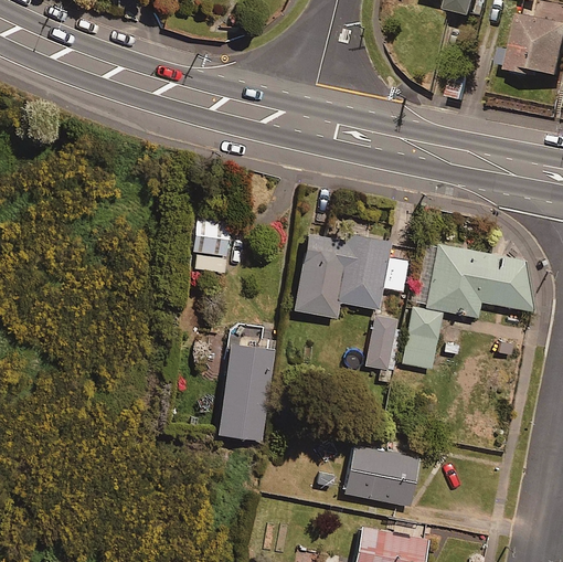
[(448,0),(454,1),(450,14),(475,20),(478,0),(448,0)]
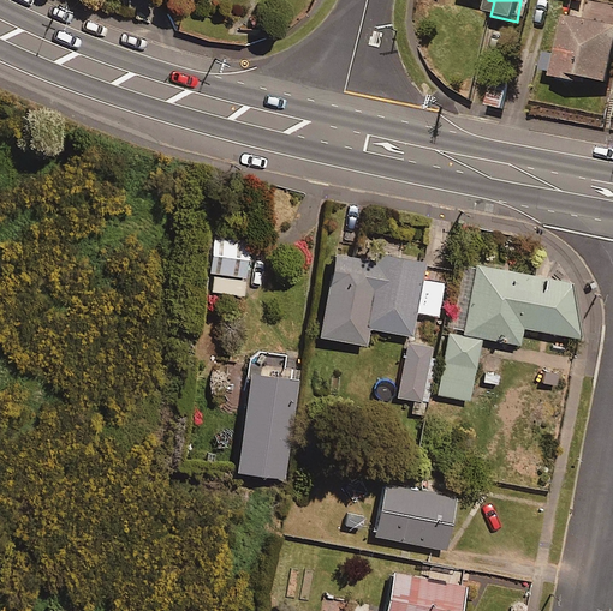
[(612,28),(570,19),(563,59),(551,57),(546,79),(612,91),(612,28)]
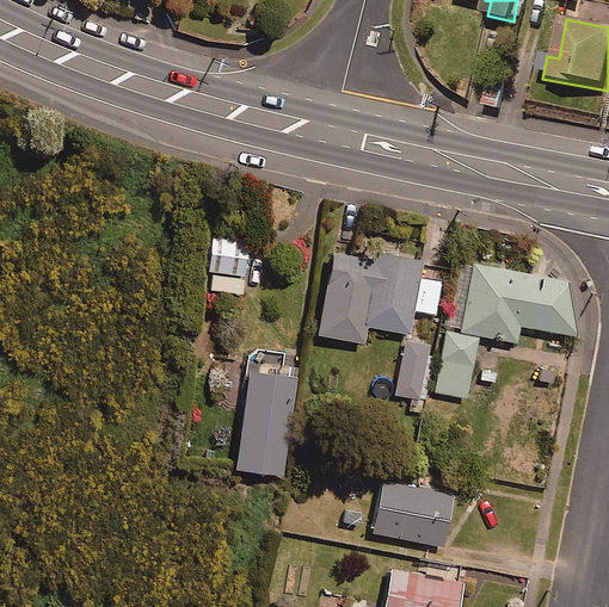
[(251,239),(213,234),(208,272),(246,277),(251,239)]
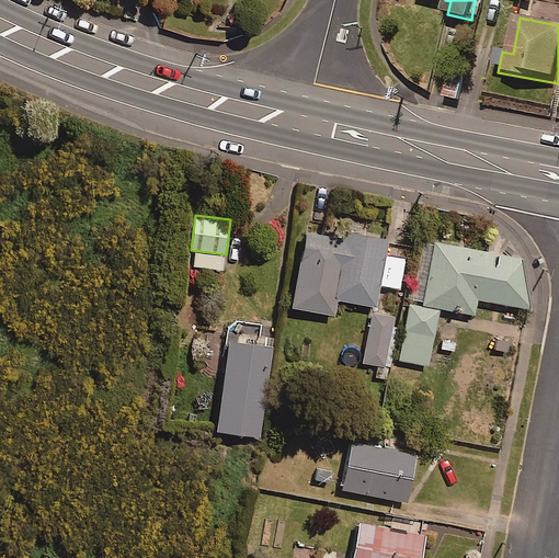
[(345,240),(304,234),(293,310),(334,316),(337,302),(377,307),(380,284),(400,287),(405,258),(385,254),(387,239),(346,234),(345,240)]
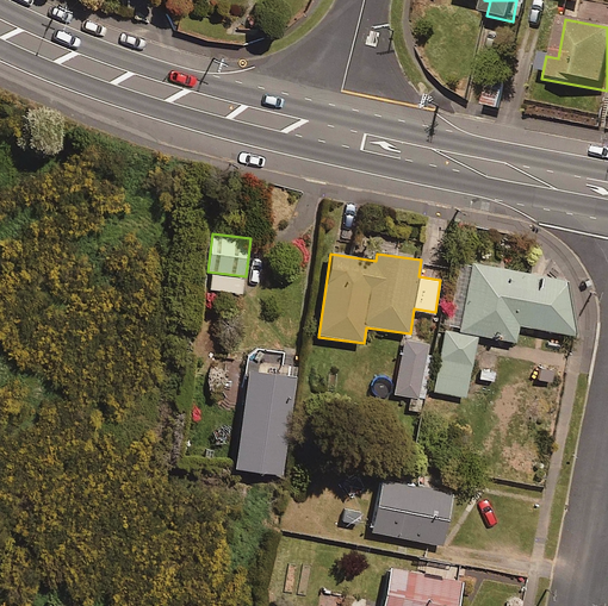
[(460,330),(479,335),(516,342),(520,325),(577,336),(568,281),(457,258),(444,322),(461,325),(460,330)]
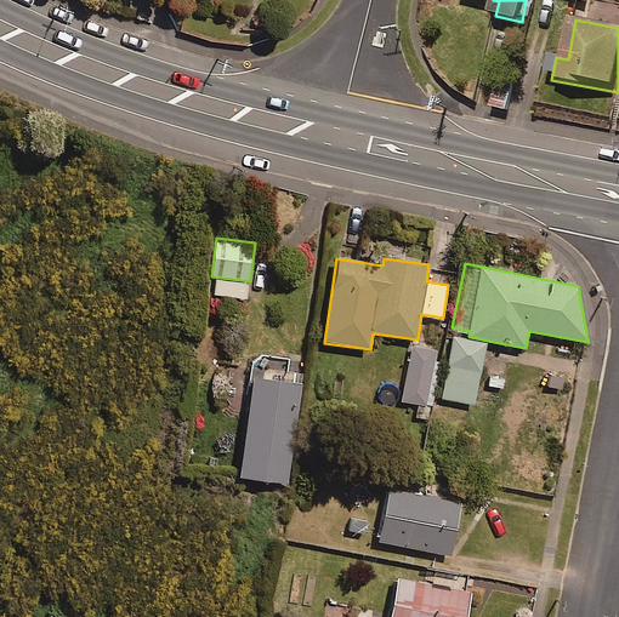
[(488,341),(469,336),(456,333),(443,396),(475,403),(488,341)]
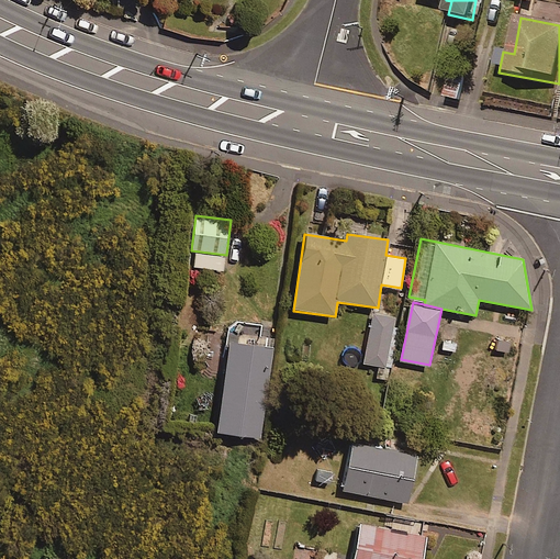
[(394,316),(372,313),(365,362),(387,367),(394,316)]
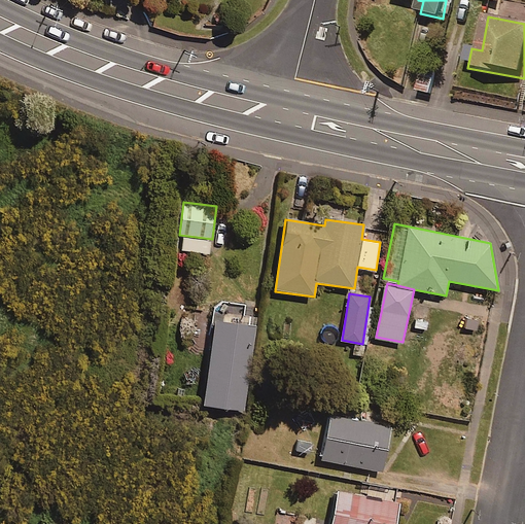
[(256,328),(215,322),(204,407),(244,412),(256,328)]
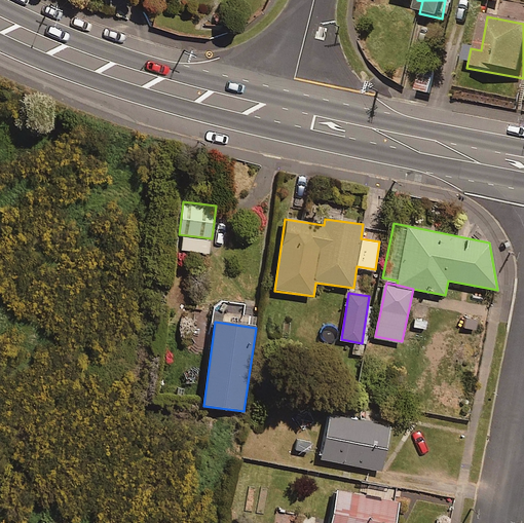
[(388,416),(327,404),(317,449),(379,461),(388,416)]
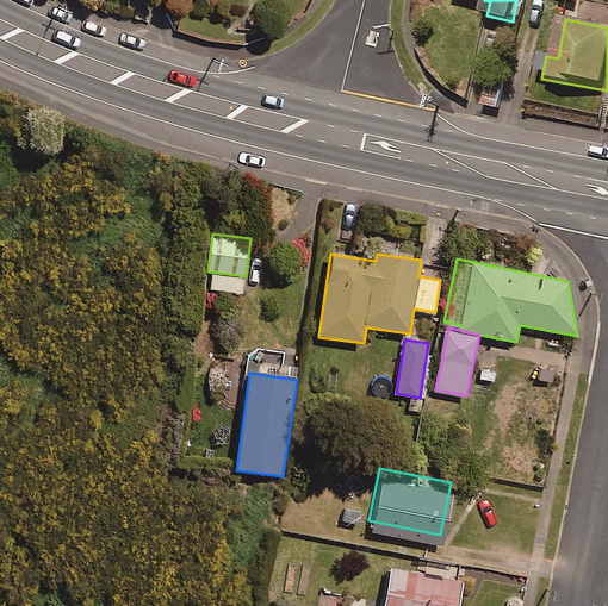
[(452,605),(459,567),(388,555),(378,605),(363,605),(360,605),(359,605),(452,605)]
